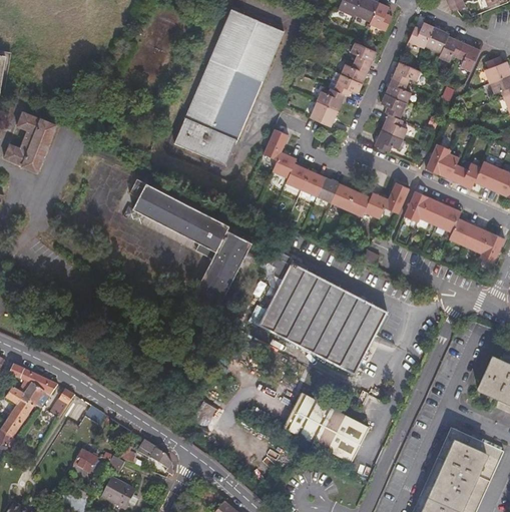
[(356,14),(362,0),(342,0),(339,8),(355,16),(356,14)]
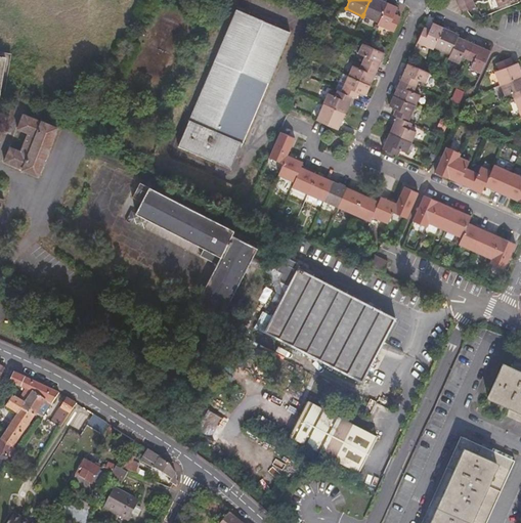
[(379,22),(388,2),(383,0),(370,0),(363,14),(379,22)]
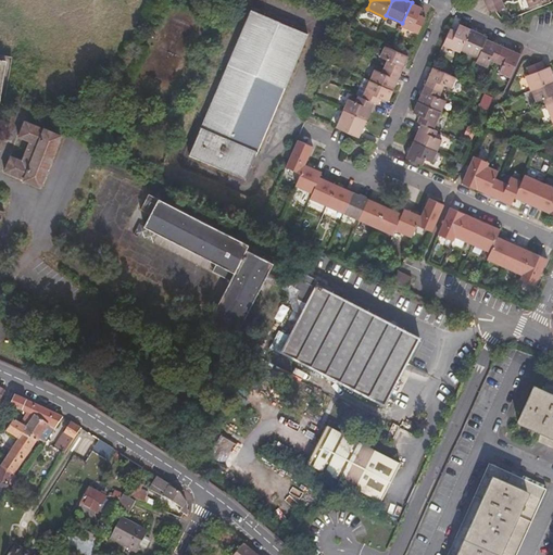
[(505,8),(502,0),(488,7),(490,13),(495,11),(505,8)]
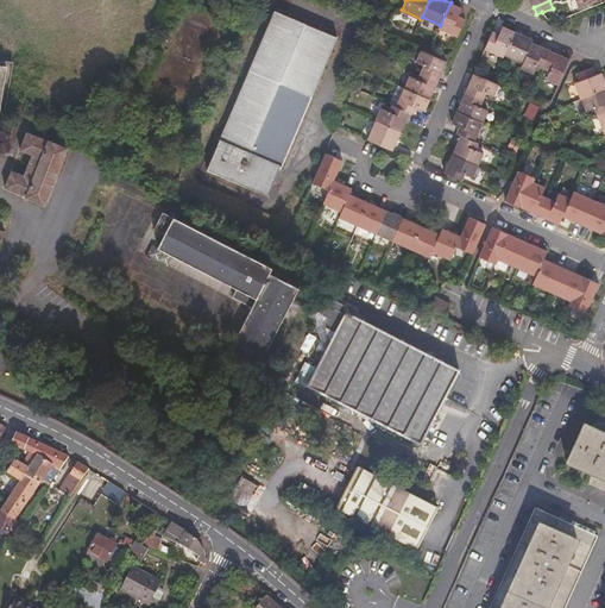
[(439,27),(458,36),(466,18),(460,16),(462,8),(451,2),(440,25),(439,27)]
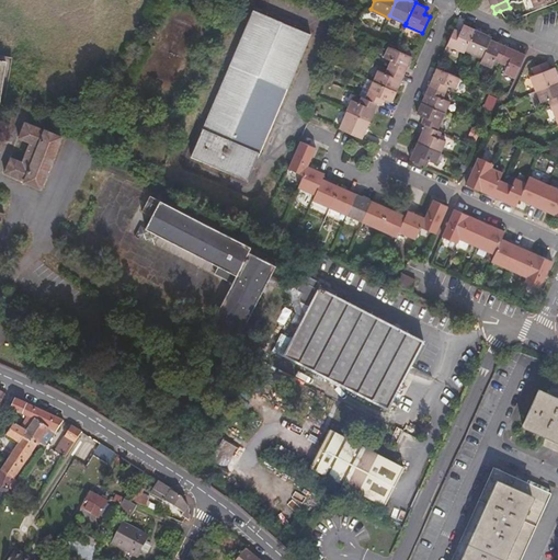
[(245,182),(310,36),(255,11),(190,157),(245,182)]
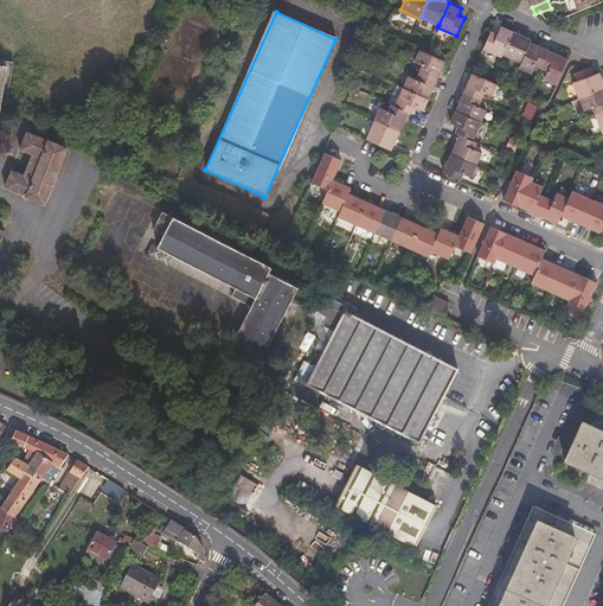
[(483,49),(502,56),(504,55),(514,32),(501,26),(498,33),(492,31),(483,49)]
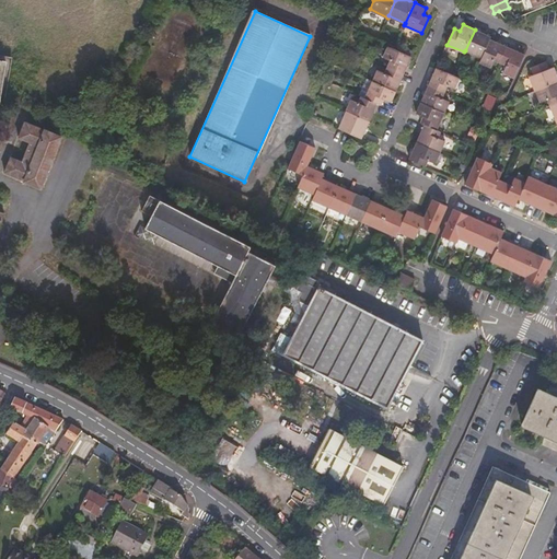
[(465,50),(482,57),(490,39),(491,36),(475,30),(465,50)]
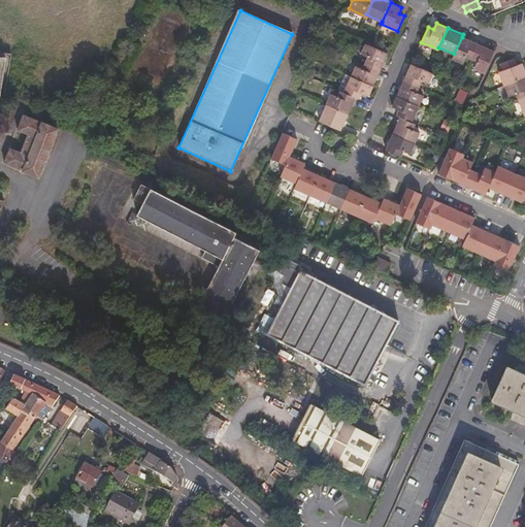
[(454,54),(452,59),(462,63),(465,58),(471,60),(478,44),(462,37),(454,54)]
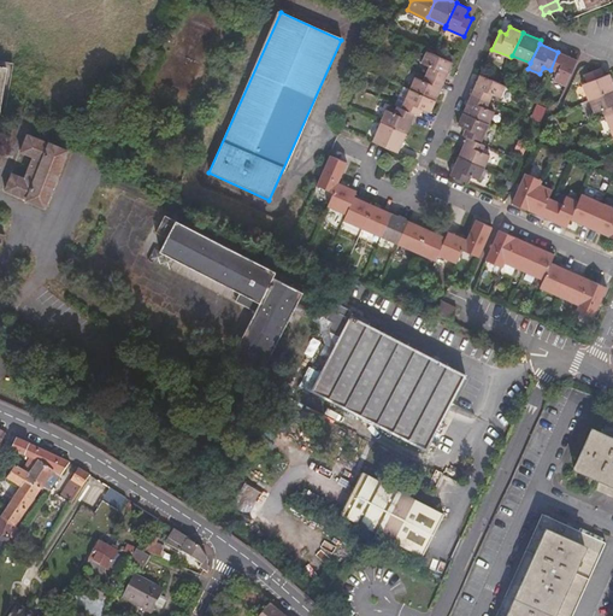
[(443,81),(453,62),(434,53),(429,51),(424,63),(430,66),(428,75),(443,81)]
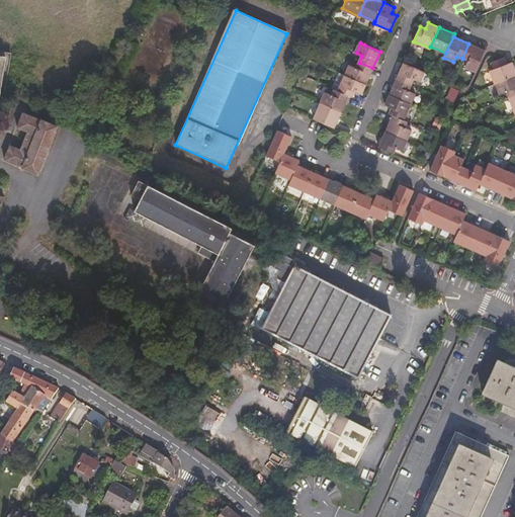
[(468,44),(462,59),(467,61),(464,67),(475,71),(485,50),(468,44)]
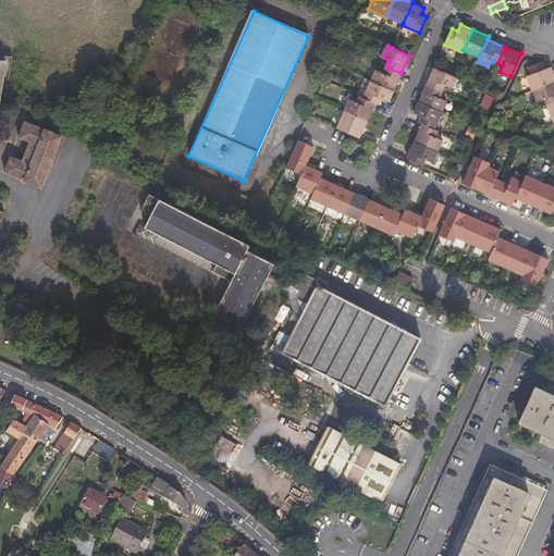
[(2,61),(0,78),(5,81),(9,63),(2,61)]
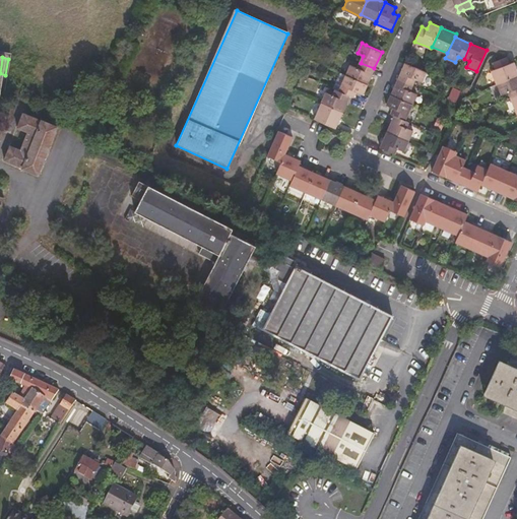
[(507,57),(499,60),(493,63),(496,69),(509,63),(507,57)]
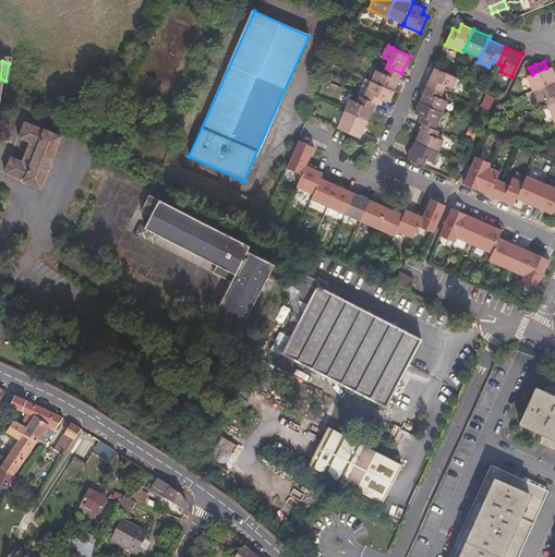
[(453,88),(458,77),(451,74),(435,67),(426,84),(443,92),(446,85),(453,88)]
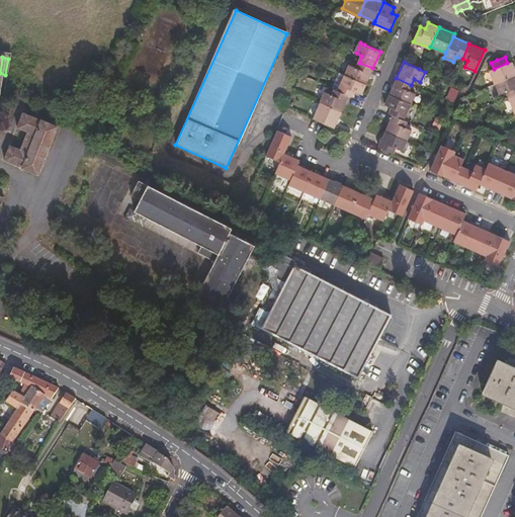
[(494,84),(514,76),(514,71),(512,62),(507,63),(494,69),(489,71),(494,84)]
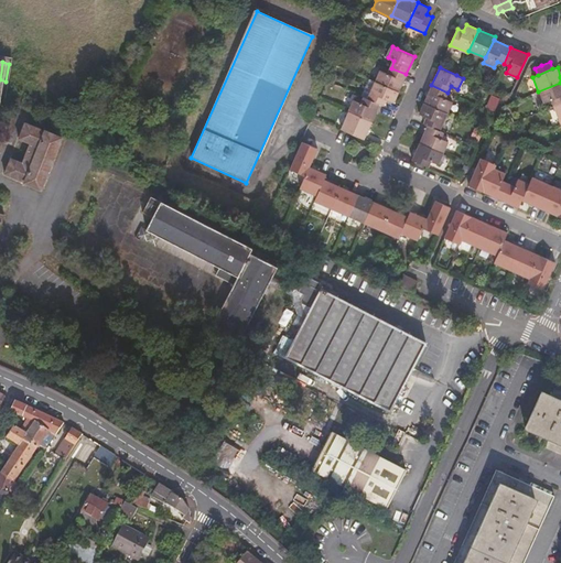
[(398,90),(406,74),(391,68),(388,74),(381,71),(377,80),(398,90)]
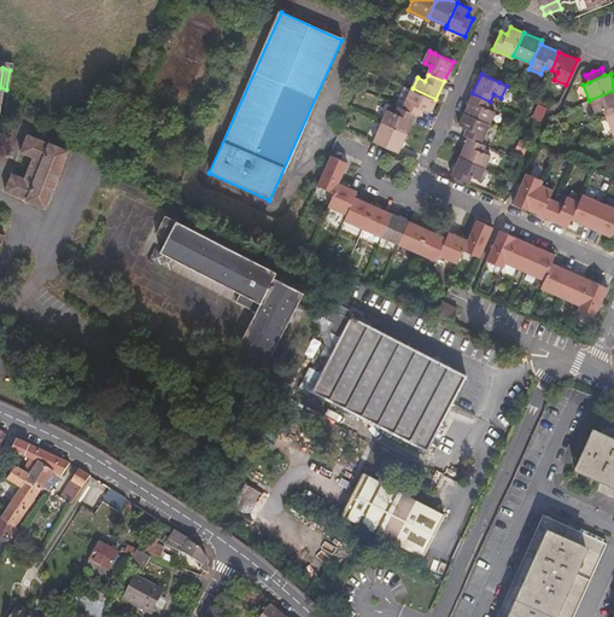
[(403,109),(415,114),(419,115),(422,109),(430,111),(436,99),(413,88),(403,109)]
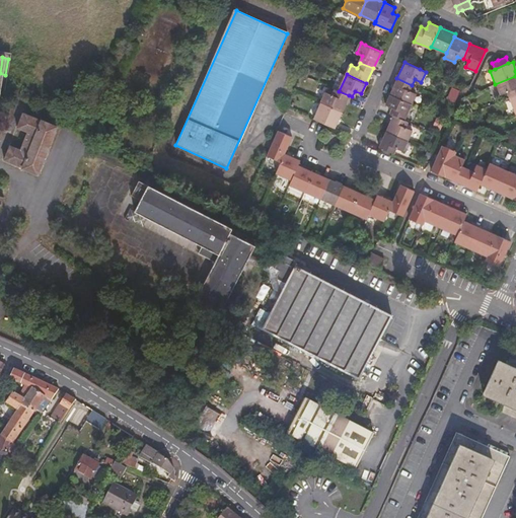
[(507,94),(509,98),(515,94),(515,76),(495,84),(500,94),(503,93),(505,94),(507,94)]
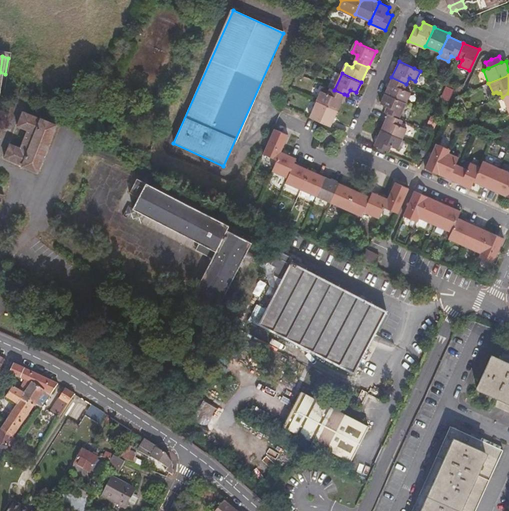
[(404,89),(406,84),(391,77),(385,92),(406,102),(410,93),(404,89)]
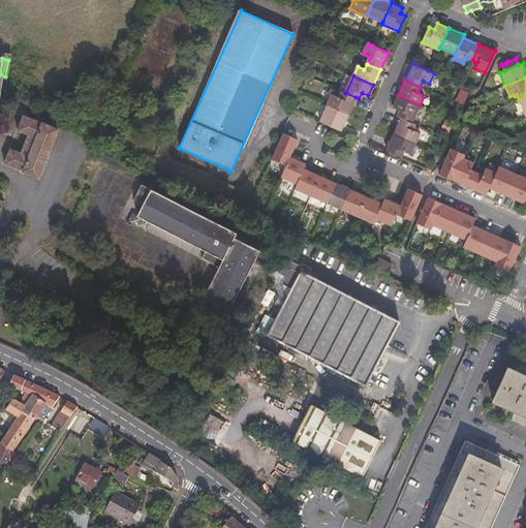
[(328,103),(348,113),(356,97),(345,93),(341,91),(339,97),(332,93),(328,103)]
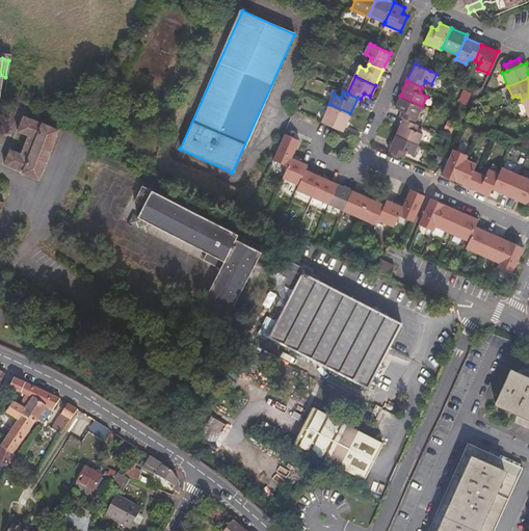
[(415,123),(422,106),(400,96),(395,107),(401,109),(399,116),(402,117),(415,123)]
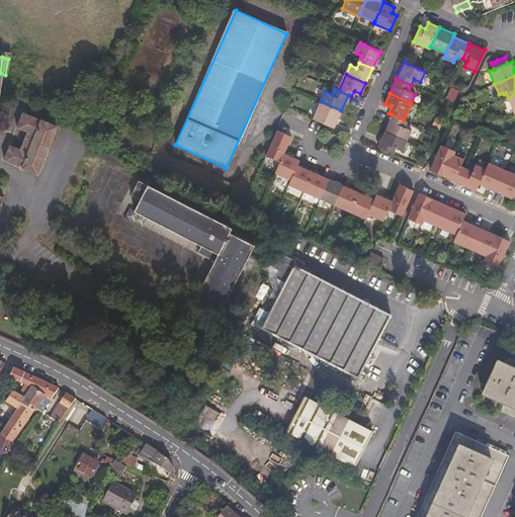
[(321,101),(314,117),(334,126),(341,110),(321,101)]
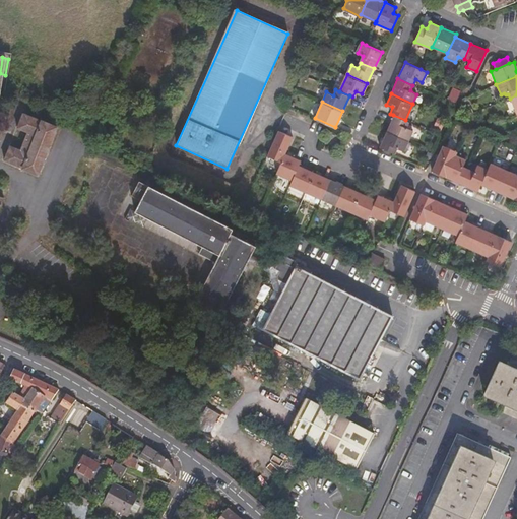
[(35,174),(52,126),(19,113),(1,160),(35,174)]
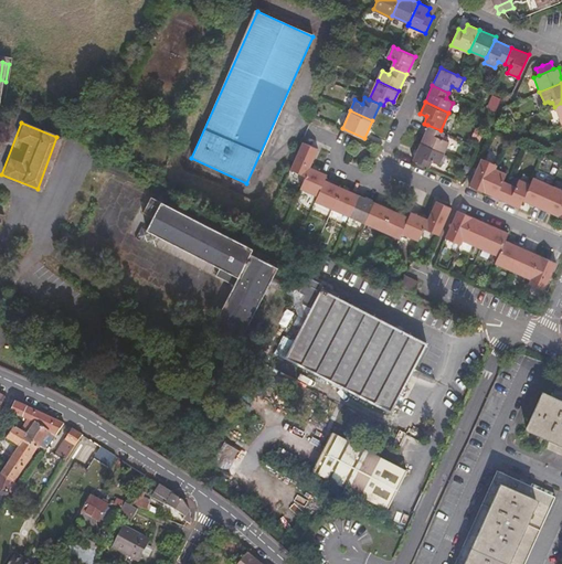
[(444,132),(441,130),(427,125),(421,142),(443,152),(448,142),(441,139),(444,132)]
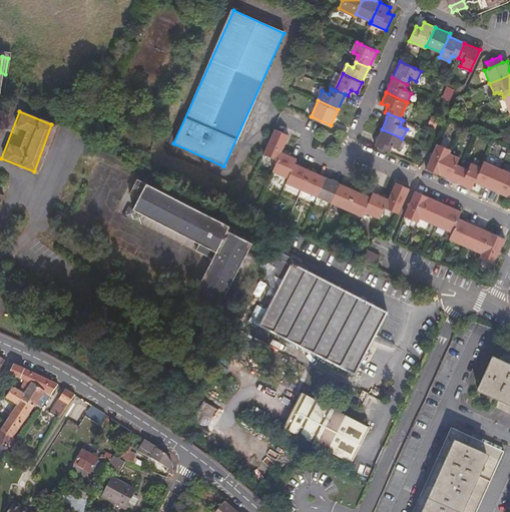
[(275,128),(264,153),(276,158),(281,150),(288,134),(275,128)]
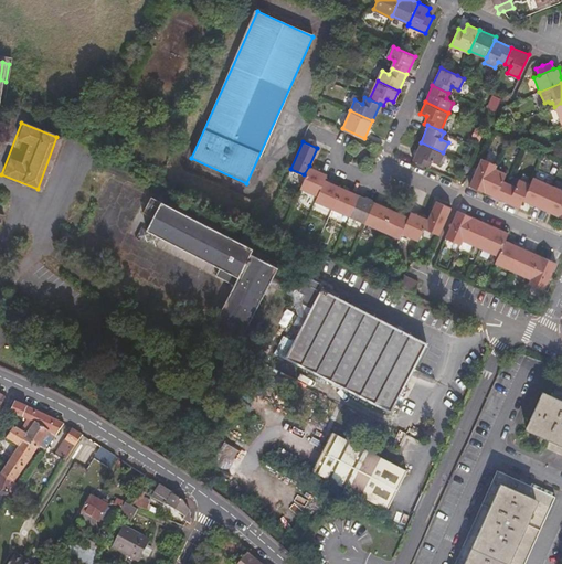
[(443,152),(421,142),(412,160),(428,168),(432,161),(438,165),(443,152)]
